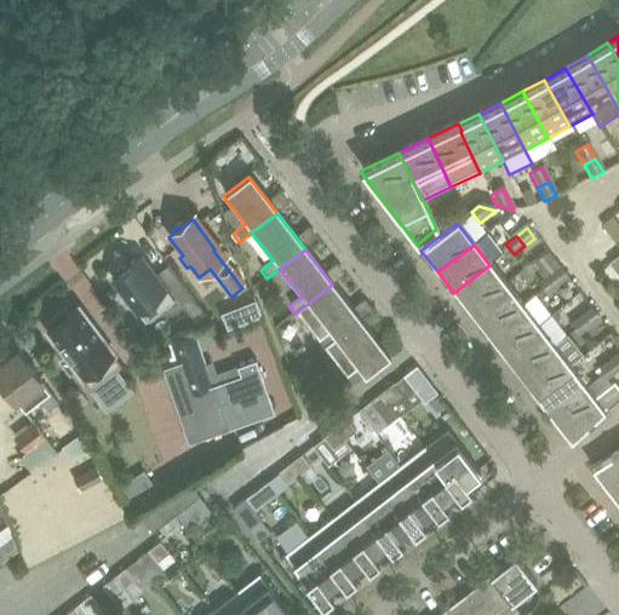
[(114,280),(112,282),(124,299),(121,300),(129,311),(132,309),(144,326),(172,305),(154,280),(150,282),(137,263),(125,271),(120,271),(114,275),(114,280)]
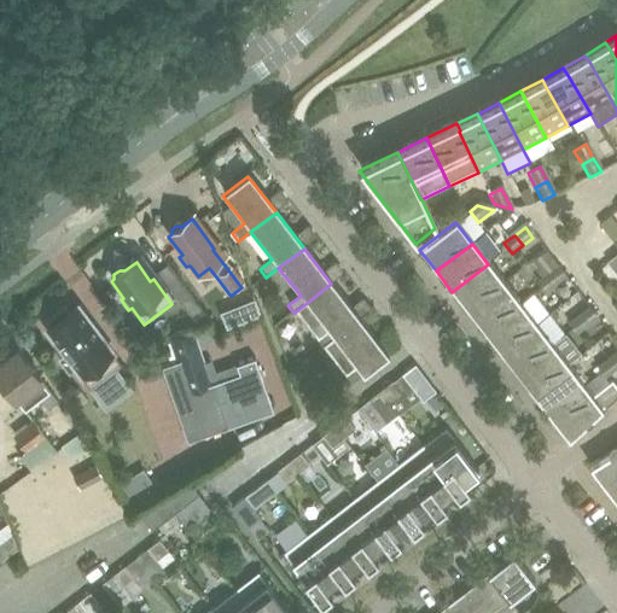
[(488,264),(452,292),(467,313),(504,285),(488,264)]
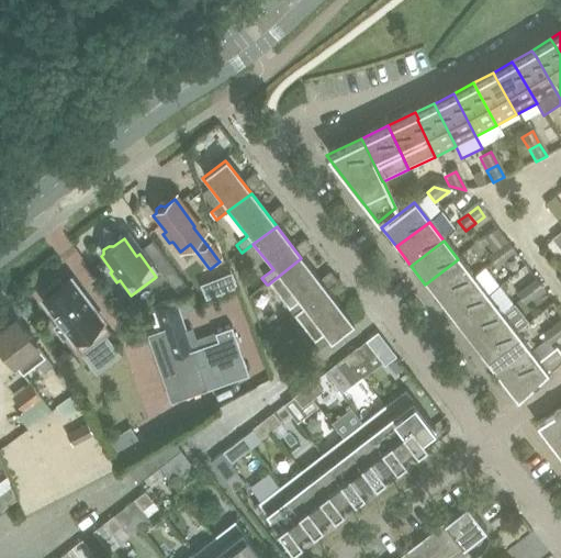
[(157,270),(166,264),(150,243),(141,249),(157,270)]
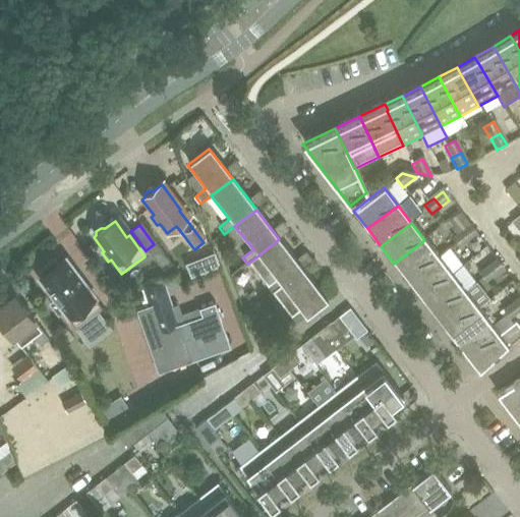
[(460,233),(467,241),(476,235),(469,226),(460,233)]
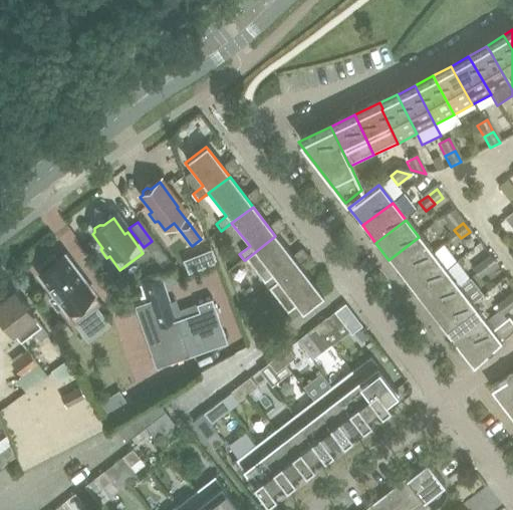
[(461,238),(454,230),(446,236),(452,245),(461,238)]
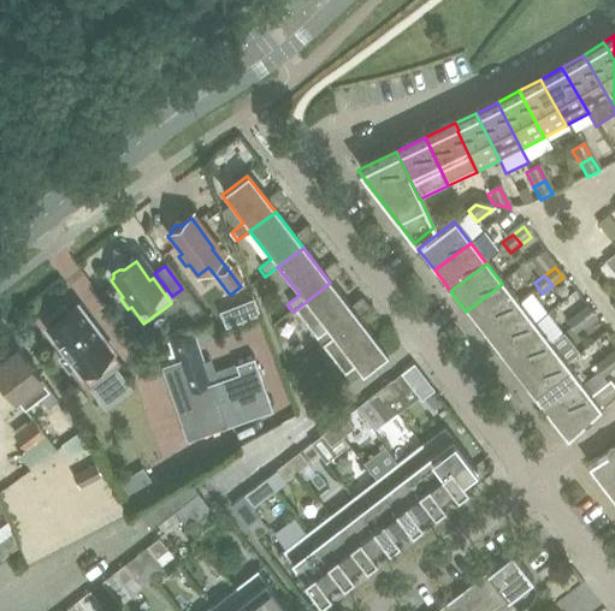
[(359,319),(330,283),(294,312),(315,339),(314,340),(320,348),(321,348),(359,319)]
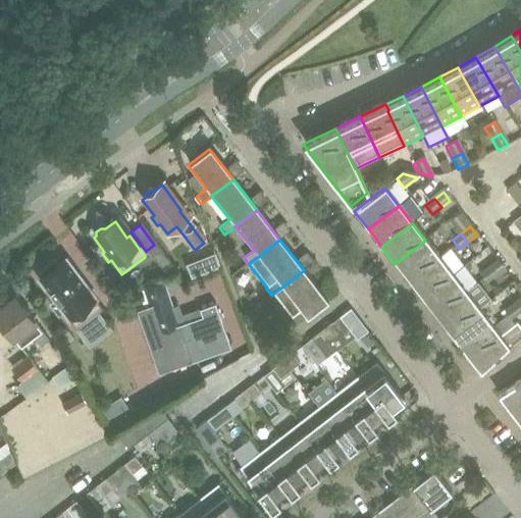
[(425,241),(395,264),(409,281),(438,258),(425,241)]
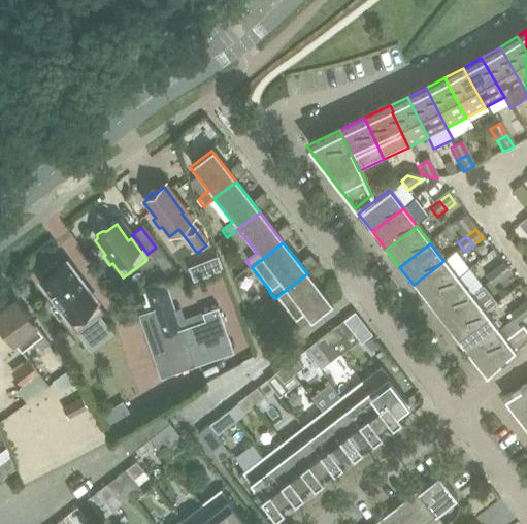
[(209,261),(215,274),(221,272),(216,259),(209,261)]
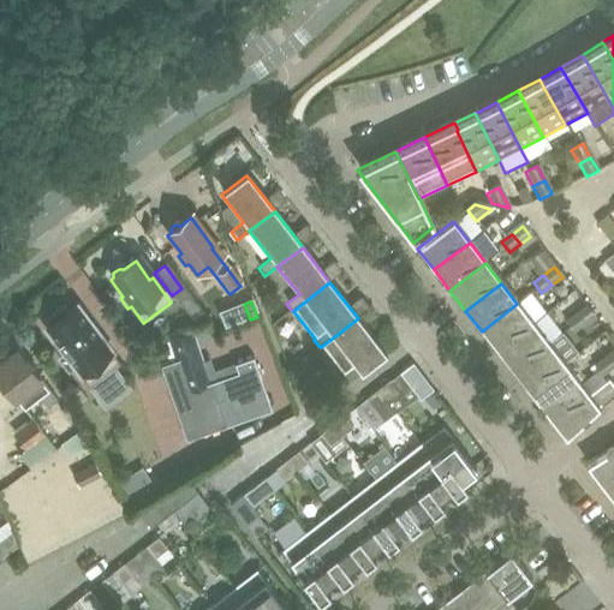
[(498,352),(534,324),(517,304),(482,332),(498,352)]
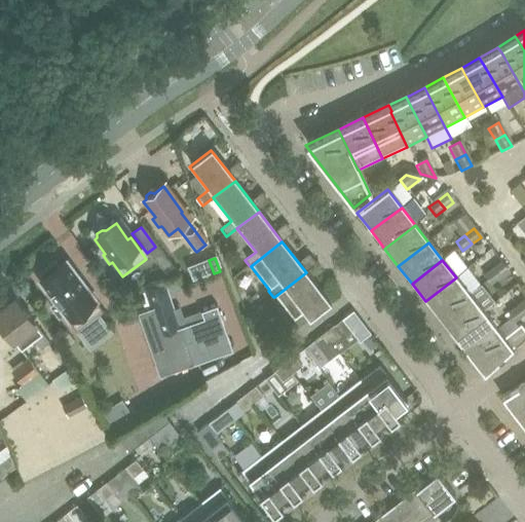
[(492,270),(499,280),(508,272),(500,263),(492,270)]
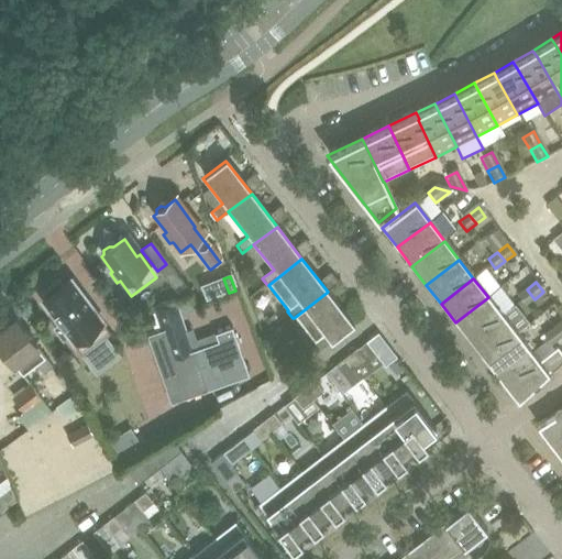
[(109,335),(77,293),(73,297),(64,286),(61,288),(57,284),(41,296),(44,300),(41,303),(58,326),(53,330),(62,342),(67,338),(81,355),(109,335)]
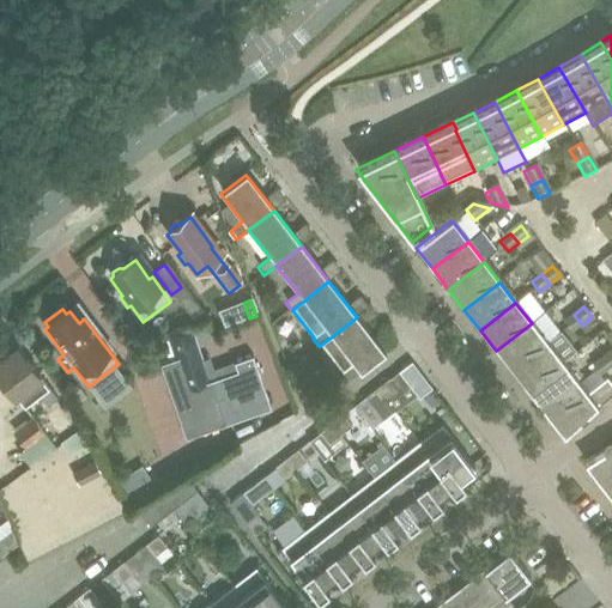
[(571,333),(582,326),(574,315),(563,323),(571,333)]
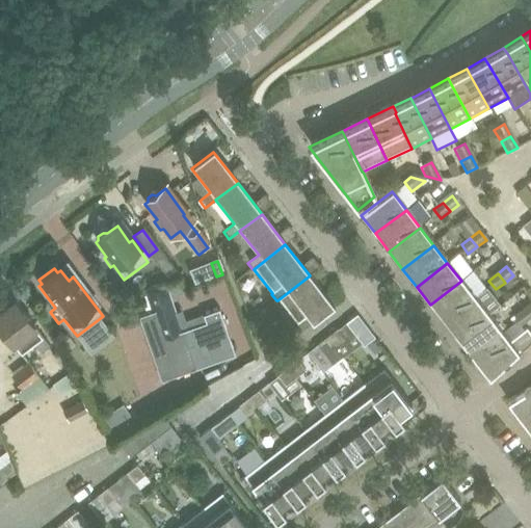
[(310,275),(277,300),(296,324),(295,325),(300,332),(311,323),(312,324),(334,308),(310,275)]
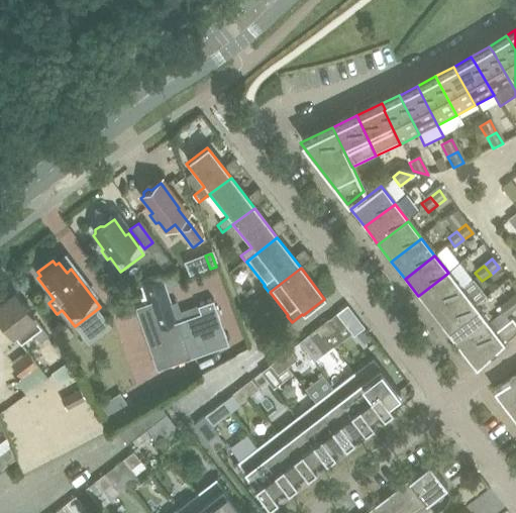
[(448,273),(418,296),(431,313),(461,290),(448,273)]
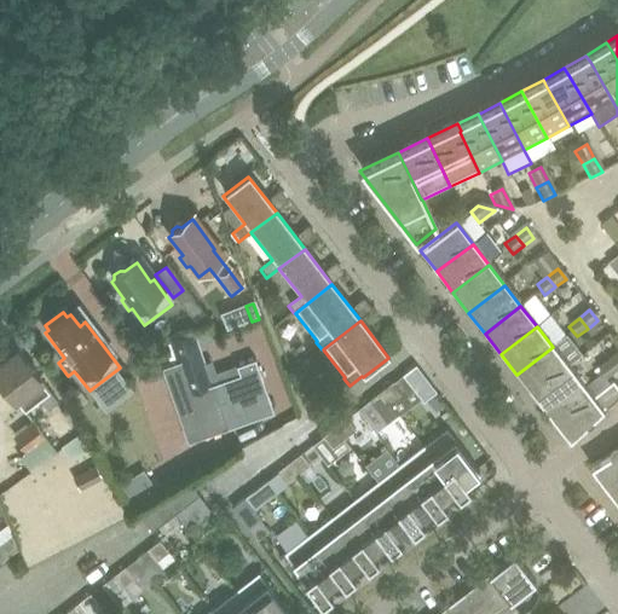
[(190,336),(169,343),(177,364),(189,397),(209,389),(190,336)]
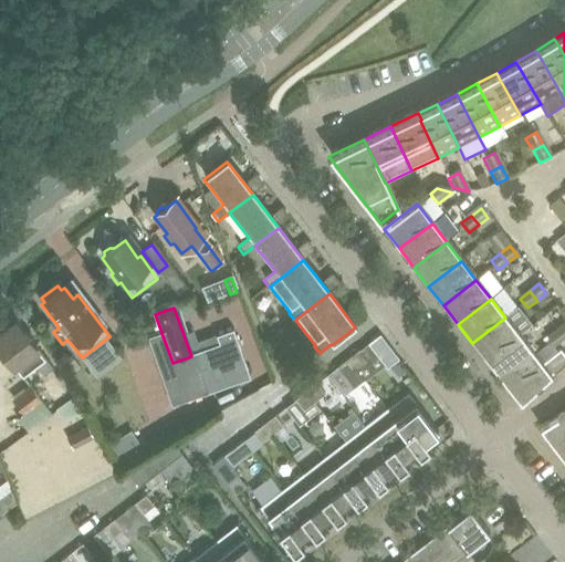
[(487,362),(520,336),(505,318),(472,343),(487,362)]
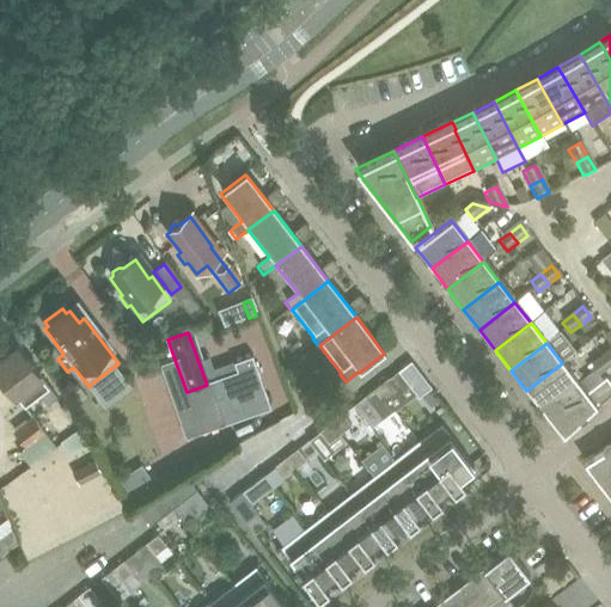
[(46,406),(55,399),(17,349),(5,359),(2,355),(0,356),(0,379),(4,384),(1,386),(8,396),(11,393),(24,410),(40,398),(46,406)]
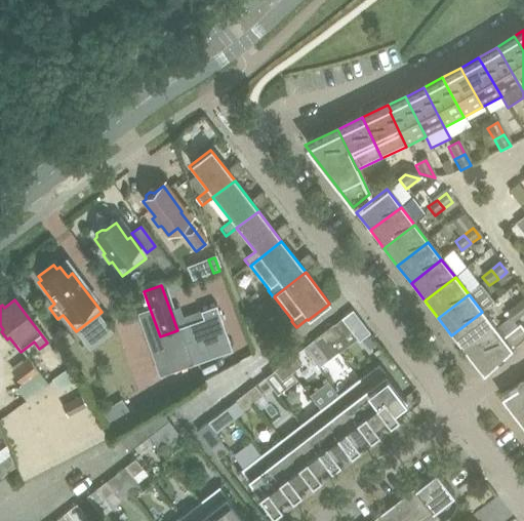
[(523,315),(517,306),(506,314),(513,323),(523,315)]
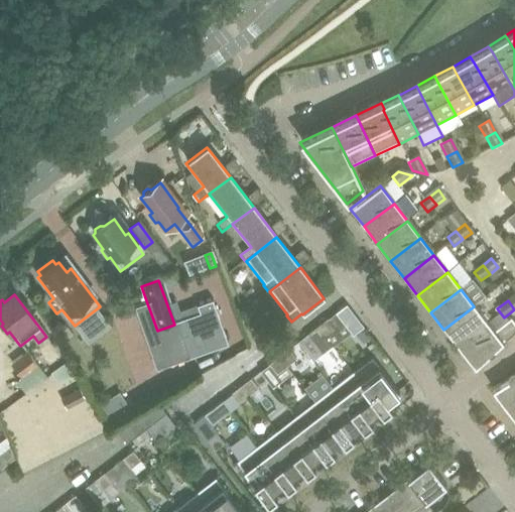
[(147,303),(134,308),(155,371),(228,345),(213,302),(198,307),(200,315),(174,325),(157,331),(147,303)]
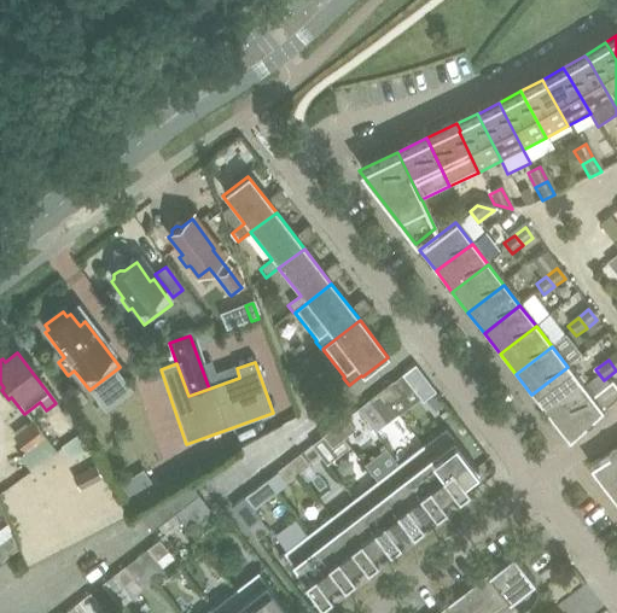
[(421,404),(435,395),(414,367),(401,378),(421,404)]
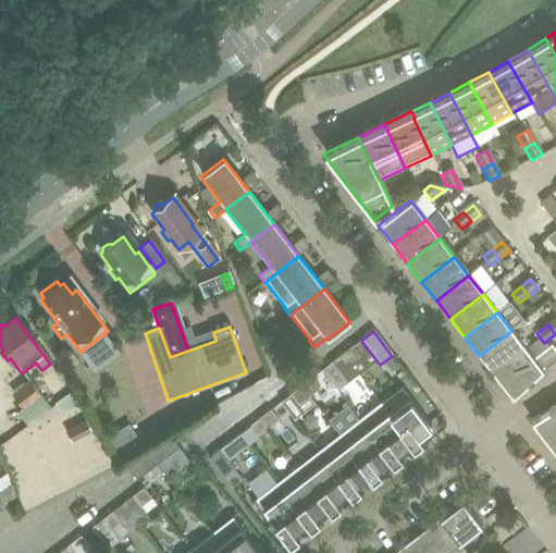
[(511,331),(479,356),(493,375),(526,349),(511,331)]
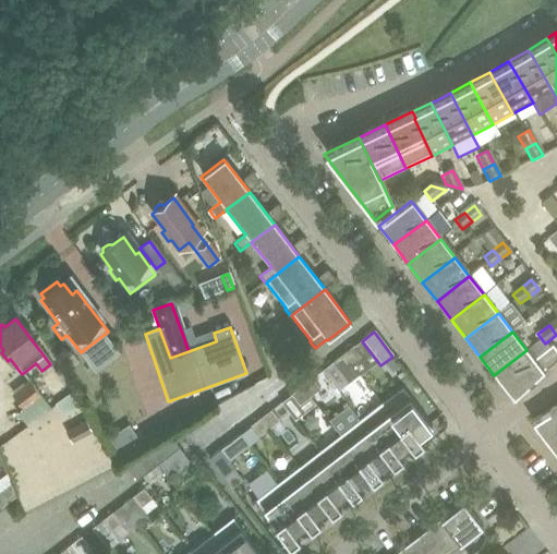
[(534,360),(527,350),(494,375),(512,399),(556,357),(556,352),(552,346),(534,360)]
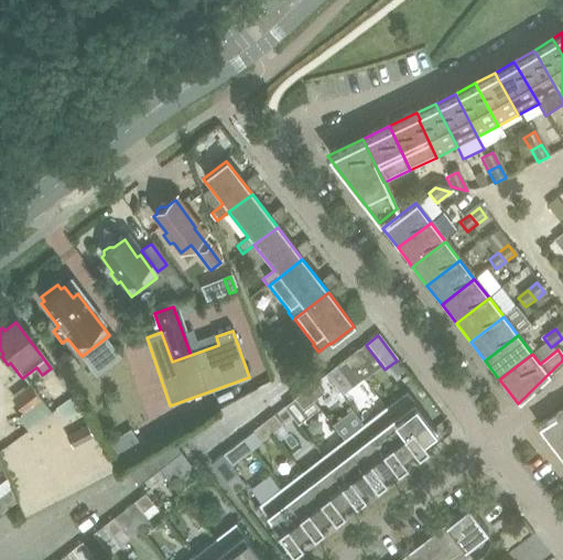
[(356,352),(346,361),(354,370),(365,363),(356,352)]
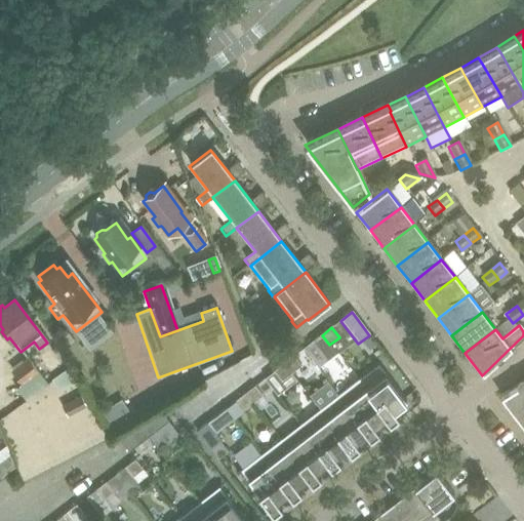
[(329,345),(322,335),(312,343),(327,362),(337,355),(329,346),(329,345)]
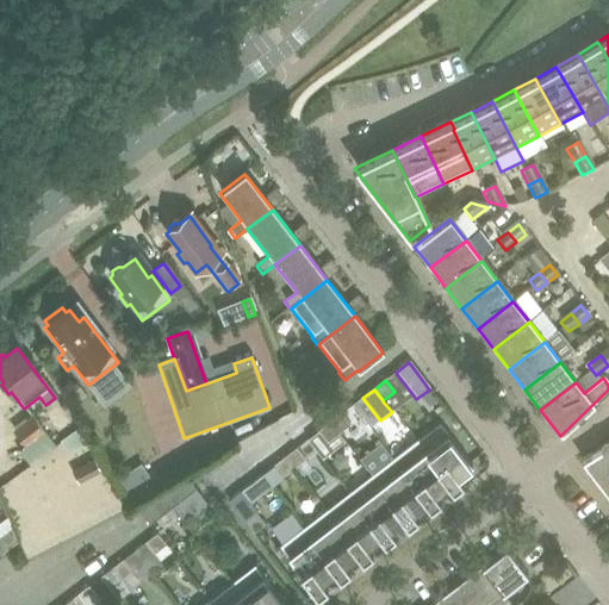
[(329,424),(339,435),(349,426),(340,416),(329,424)]
